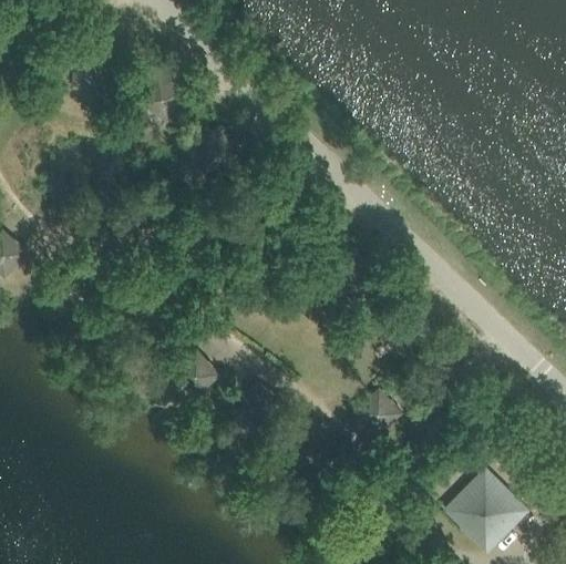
[(78,57),(74,88),(105,92),(110,60),(78,57)]
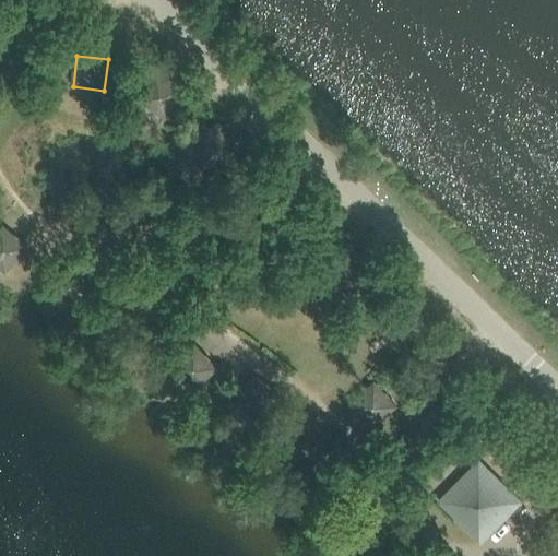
[(156,75),(140,102),(166,119),(183,93),(156,75)]
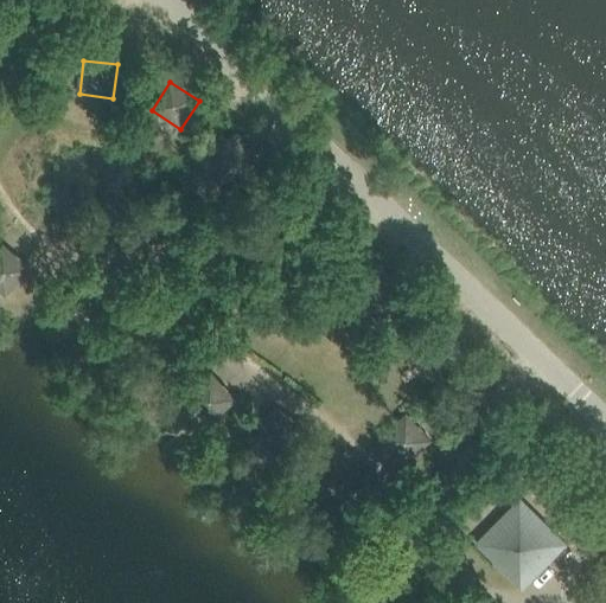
[(240,136),(209,152),(224,183),(255,167),(240,136)]
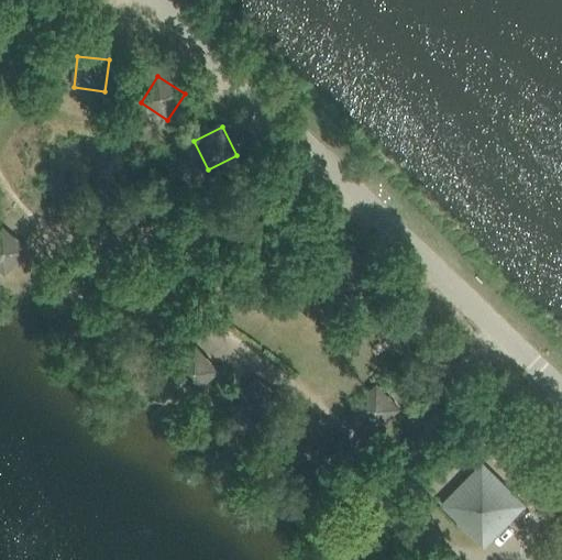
[(4,228),(0,231),(0,271),(7,277),(30,251),(4,228)]
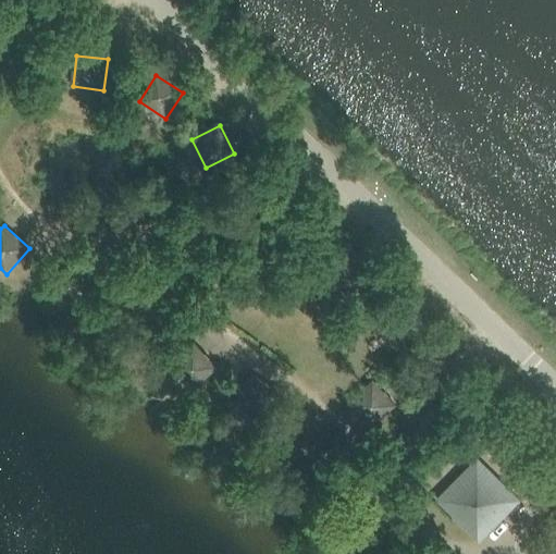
[(194,344),(170,368),(193,392),(218,368),(194,344)]
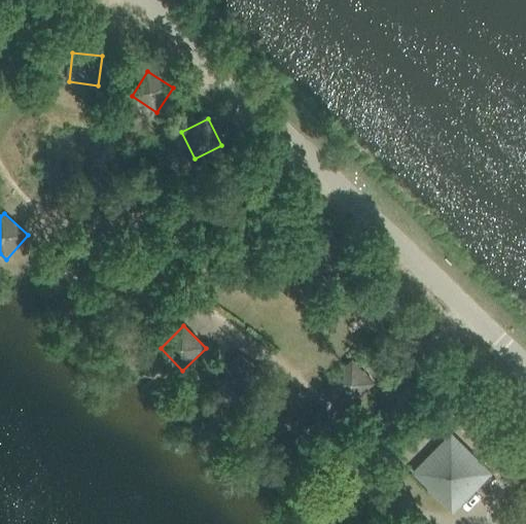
[(238,353),(219,380),(247,398),(266,372),(238,353)]
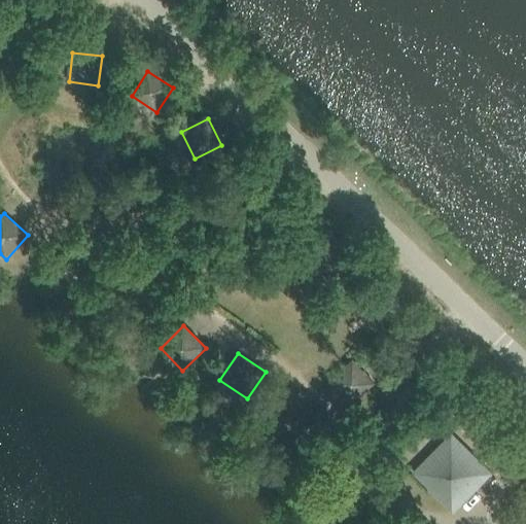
[(353,362),(331,383),(352,405),(374,385),(353,362)]
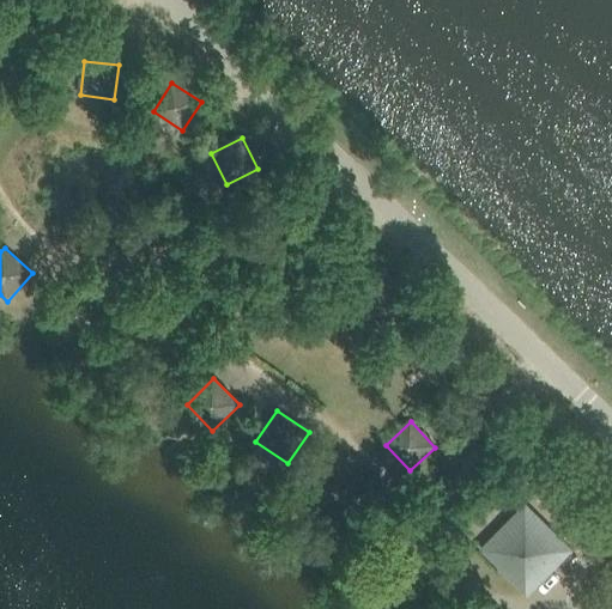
[(526,506),(484,549),(531,595),(573,552),(526,506)]
